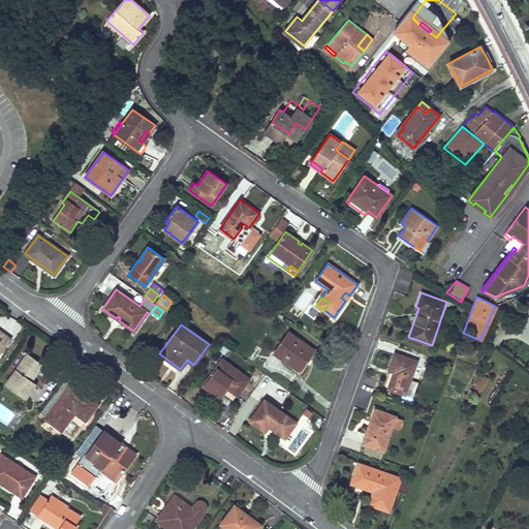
[(274,352),(300,371),(306,363),(304,361),(306,359),(308,360),(314,350),(288,333),(274,352)]
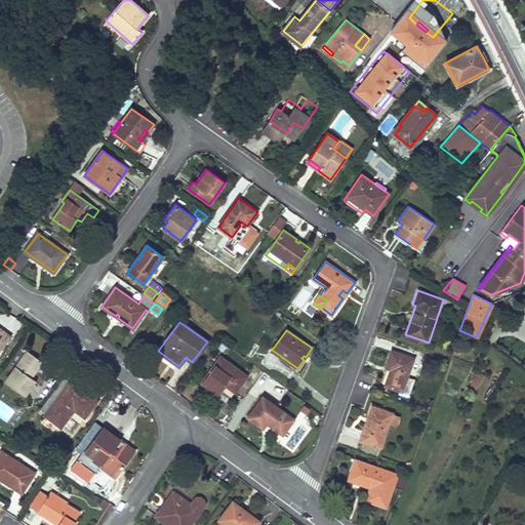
[(460,349),(467,333),(459,330),(454,347),(460,349)]
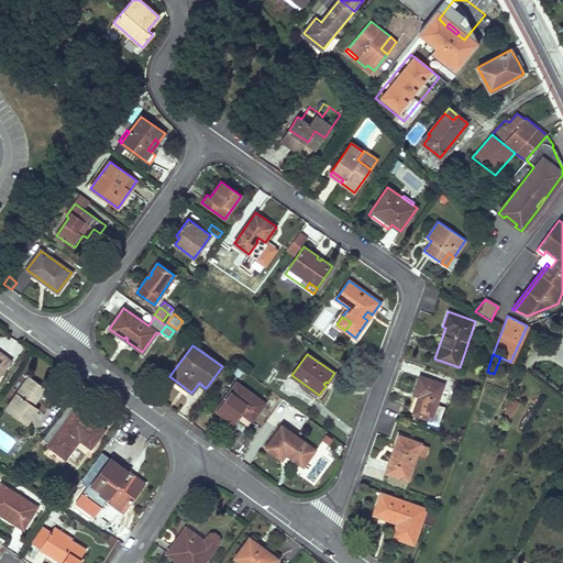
[(0,376),(12,361),(4,356),(0,362),(0,376)]
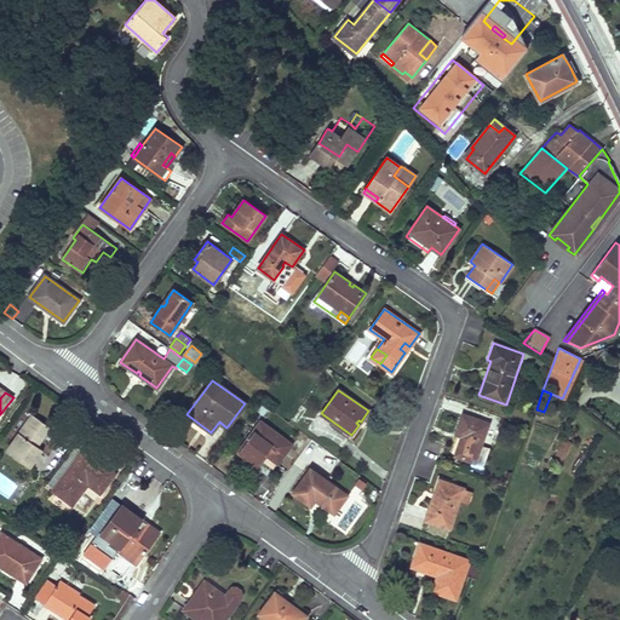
[(268,409),(262,405),(257,411),(263,415),(268,409)]
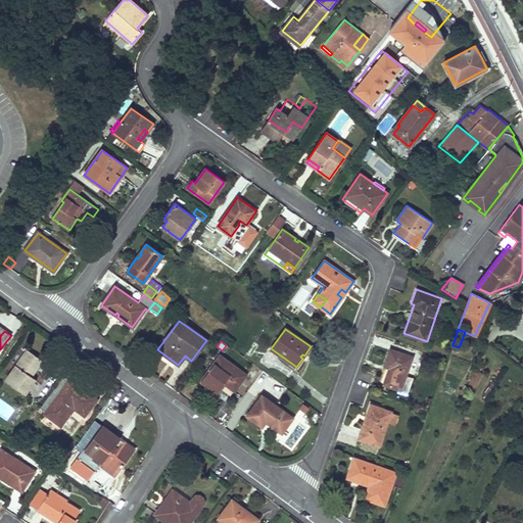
[(42,361),(27,349),(5,380),(25,393),(35,379),(31,376),(30,375),(32,372),(33,373),(42,361)]
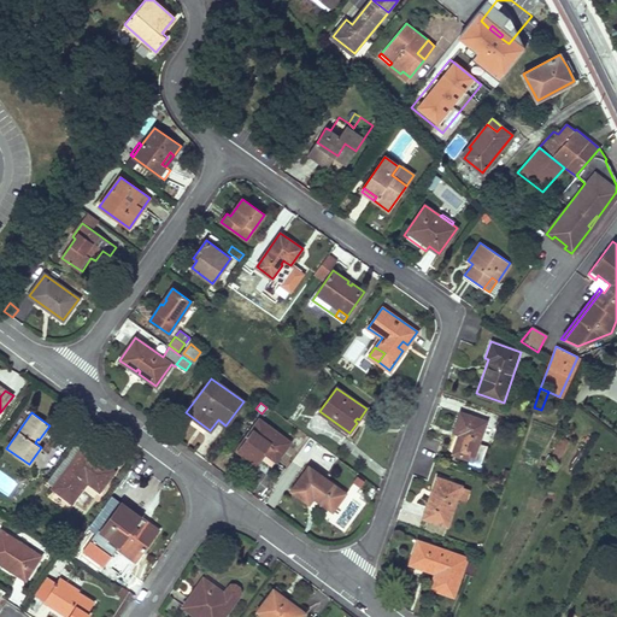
[(486,422),(460,412),(453,432),(459,434),(462,434),(460,438),(458,438),(453,453),(481,463),(487,446),(479,442),(486,422)]
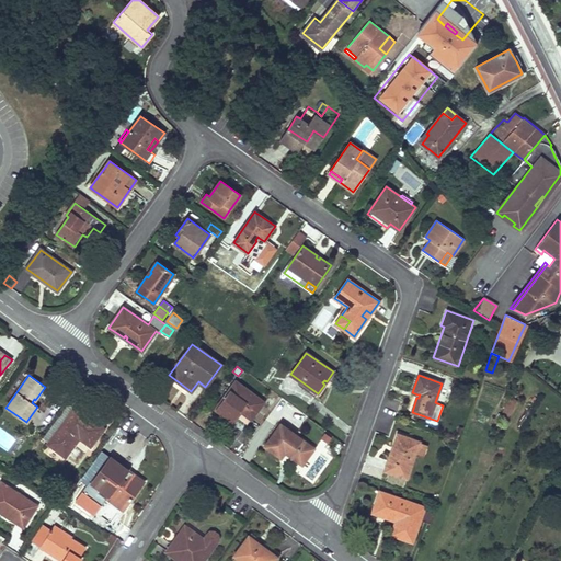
[(215,409),(232,422),(240,411),(243,409),(253,415),(263,402),(236,381),(215,409)]
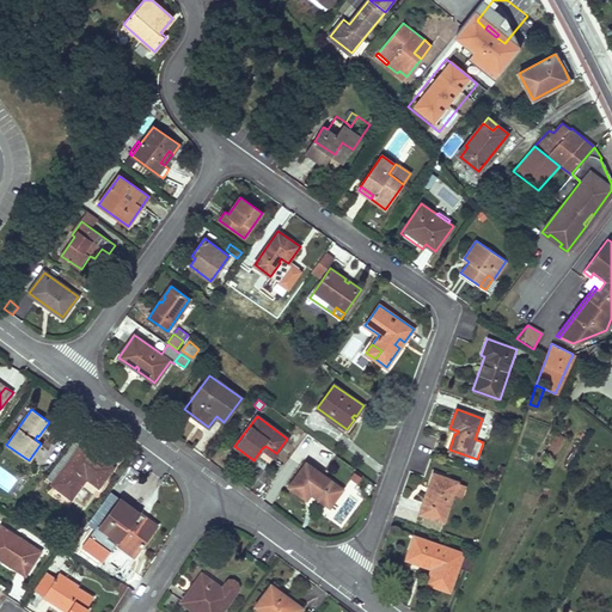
[(557,433),(545,456),(550,459),(562,436),(557,433)]
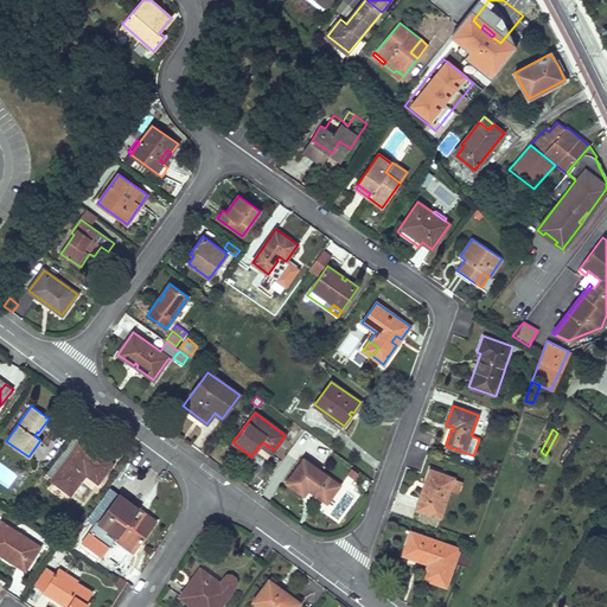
[(46,474),(52,479),(81,441),(74,436),(52,466),(46,474)]
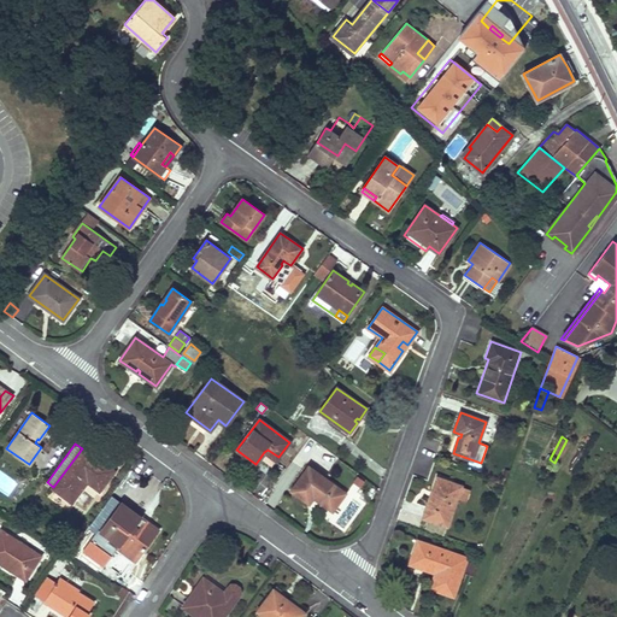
[(53,487),(52,488),(72,503),(74,500),(87,482),(99,491),(115,471),(82,447),(82,448),(53,487)]
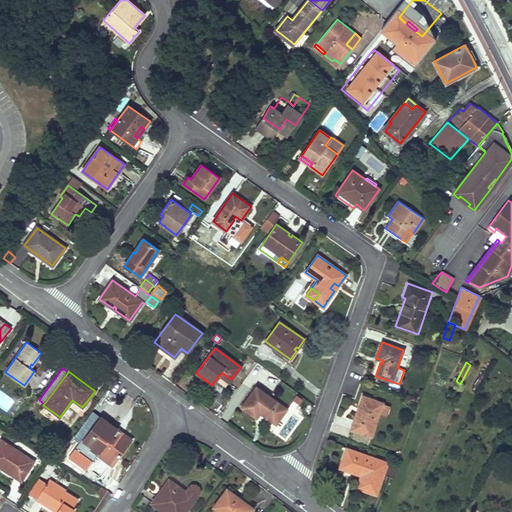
[(222,373),(219,375),(229,382),(231,379),(222,373)]
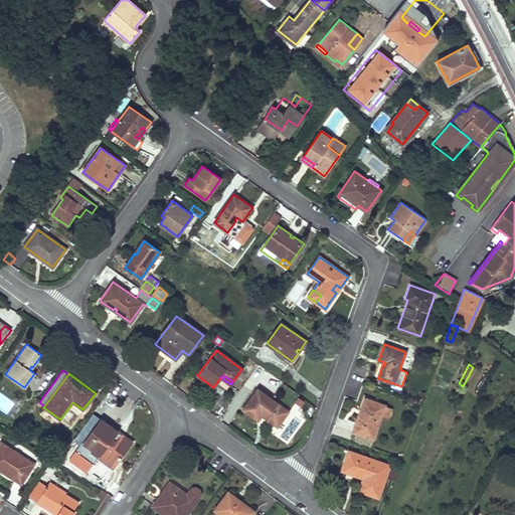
[(262,414),(263,413),(266,415),(265,416),(278,426),(288,411),(258,389),(243,409),(258,420),(262,414)]
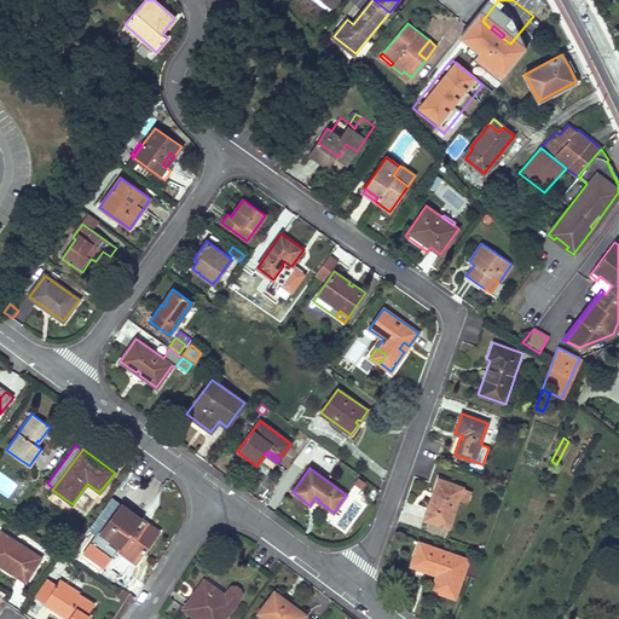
[(458,501),(462,487),(439,479),(424,519),(449,527),(458,501)]
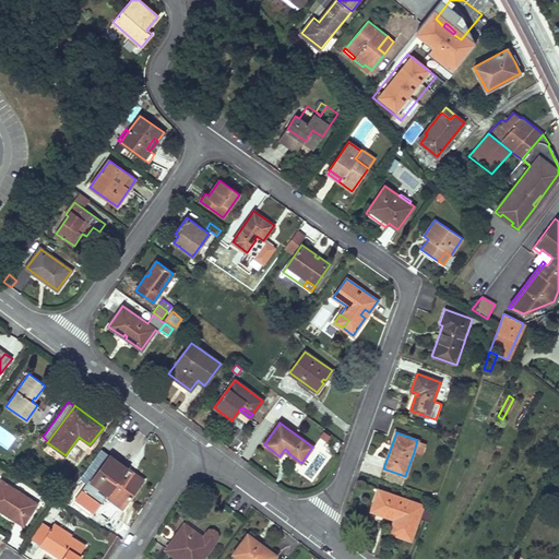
[(90,444),(79,437),(67,453),(76,461),(90,444)]
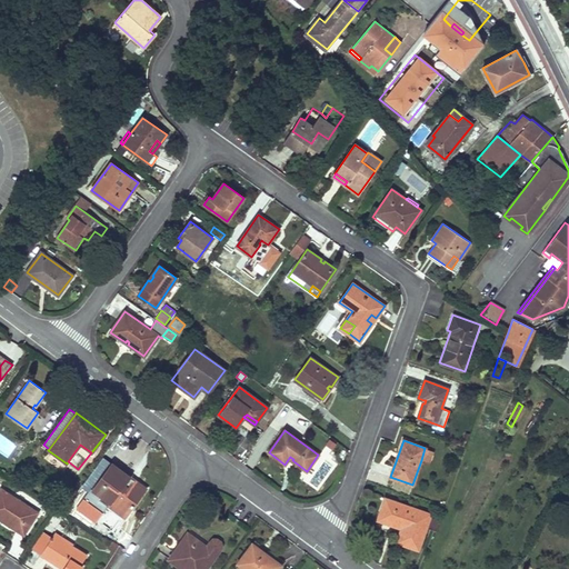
[(433,451),(425,448),(421,460),(429,463),(433,451)]
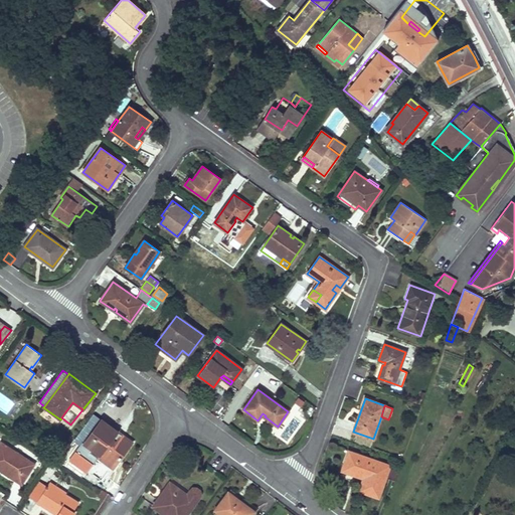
[(103,418),(84,444),(100,455),(102,453),(117,464),(132,443),(117,432),(113,428),(115,426),(103,418)]
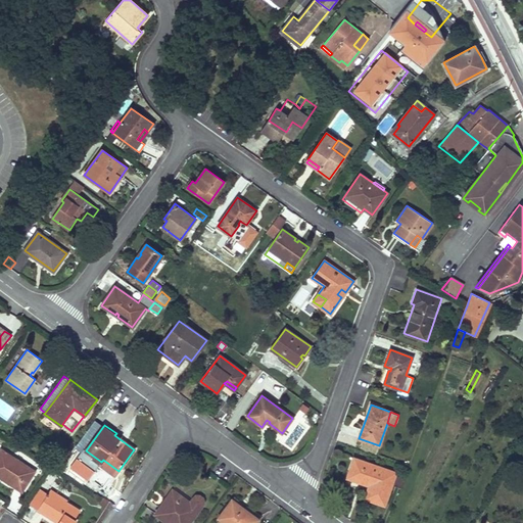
[(1,449),(0,449),(0,477),(21,491),(35,471),(19,461),(17,463),(15,462),(16,460),(1,449)]
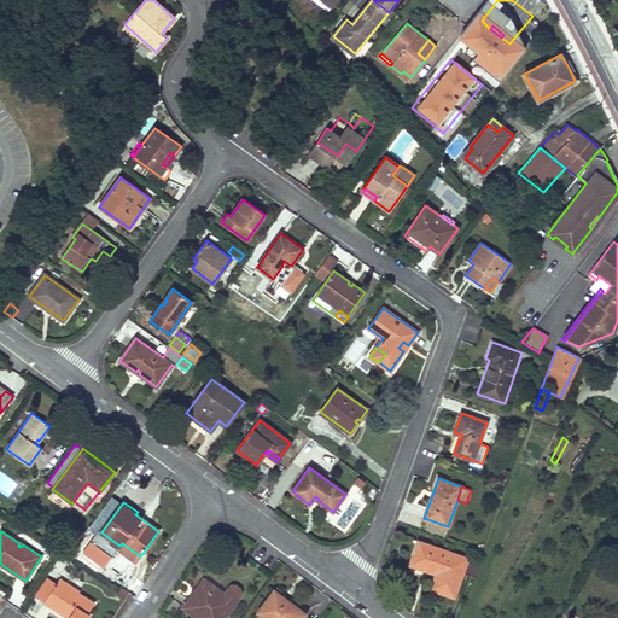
[(467,559),(418,542),(410,564),(424,569),(425,566),(430,569),(429,571),(436,573),(431,589),(454,598),(467,559)]
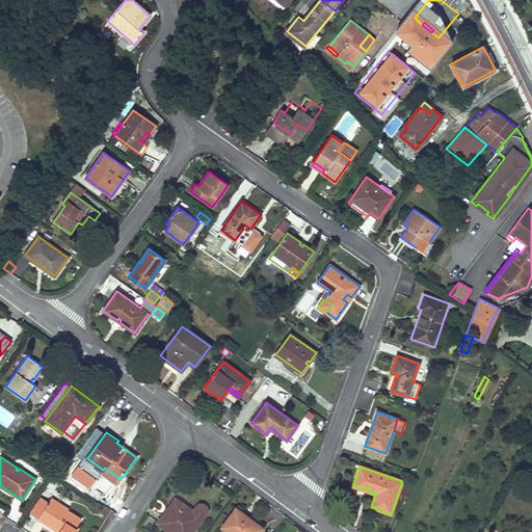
[(121,479),(105,468),(103,470),(101,473),(116,484),(121,479)]
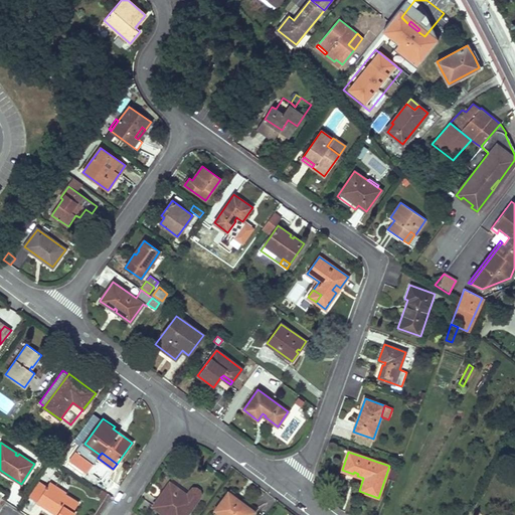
[(28,496),(36,502),(47,486),(38,481),(28,496)]
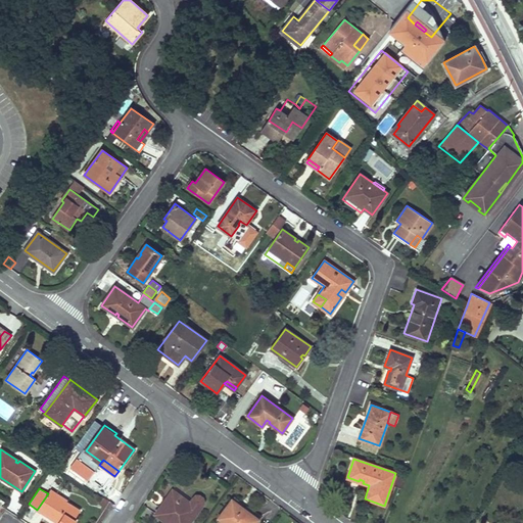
[(159,507),(155,514),(168,522),(189,522),(203,505),(204,501),(202,497),(199,495),(196,495),(193,497),(190,502),(188,505),(181,500),(179,502),(177,501),(179,498),(178,493),(172,489),(167,497),(167,503),(164,507),(159,507)]
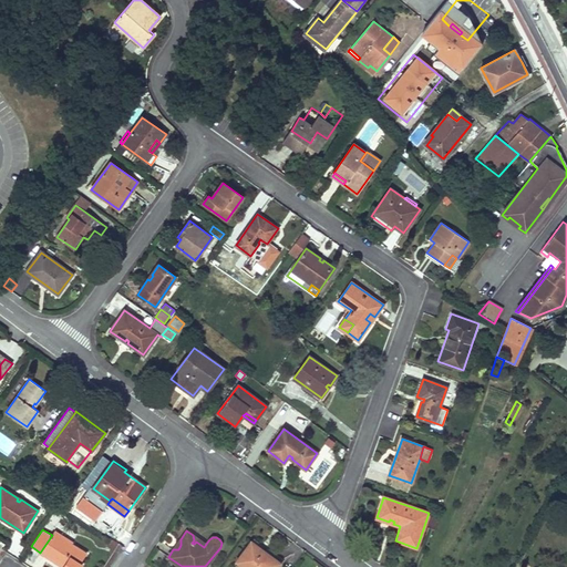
[(59,539),(52,535),(40,553),(55,563),(57,560),(65,566),(63,566),(80,566),(82,565),(81,564),(86,554),(72,545),(73,543),(61,535),(59,539)]
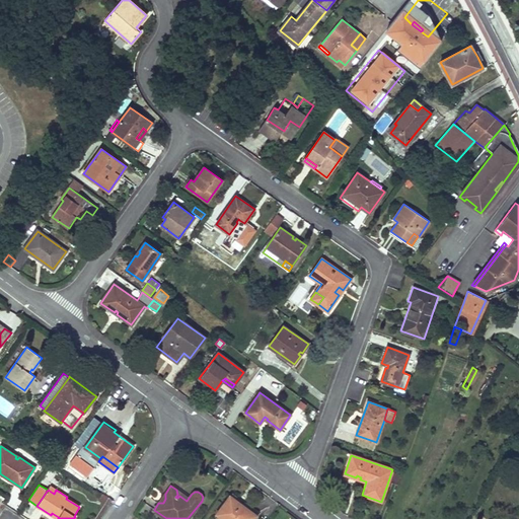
[(189,498),(176,490),(177,495),(175,497),(177,498),(179,496),(187,501),(189,498)]
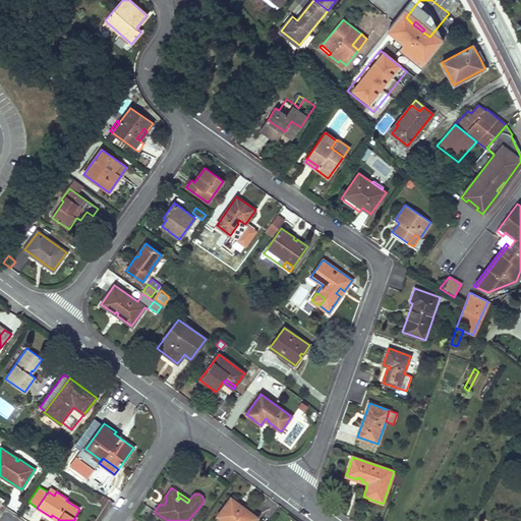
[(99,503),(105,507),(109,500),(103,496),(99,503)]
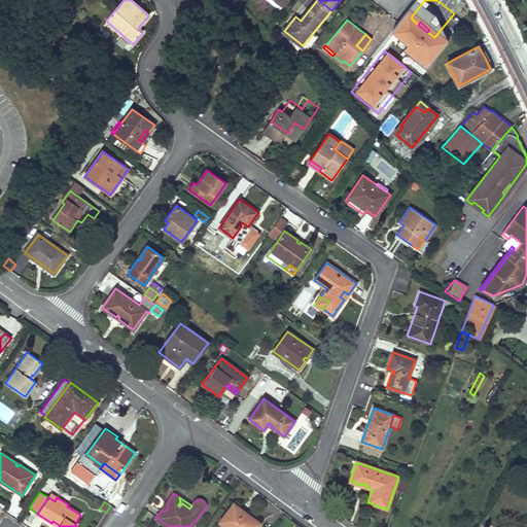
[(234,503),(220,522),(221,523),(218,526),(257,526),(260,523),(234,503)]
